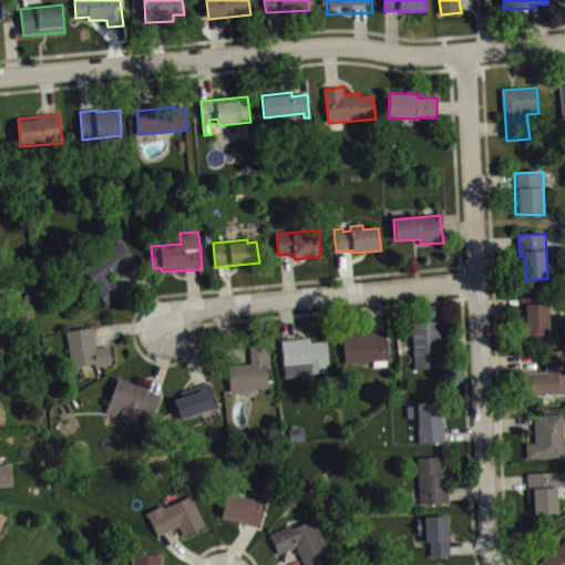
[(134,260),(121,243),(96,260),(94,257),(82,267),(103,297),(115,288),(109,278),(134,260)]
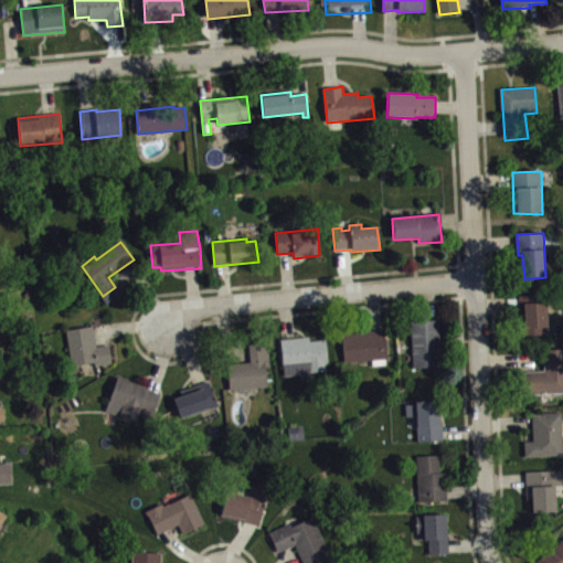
[(519,297),(522,337),(549,336),(546,296),(519,297)]
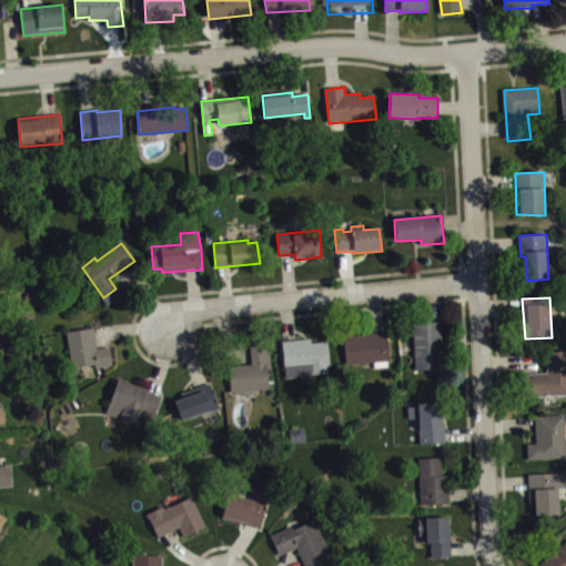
[(415,371),(412,324),(442,323),(445,370),(415,371)]
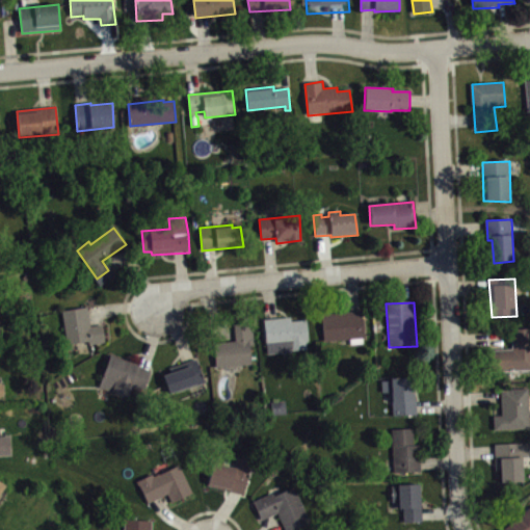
[(62,312),(68,345),(89,342),(89,346),(106,344),(102,325),(91,327),(88,308),(62,312)]
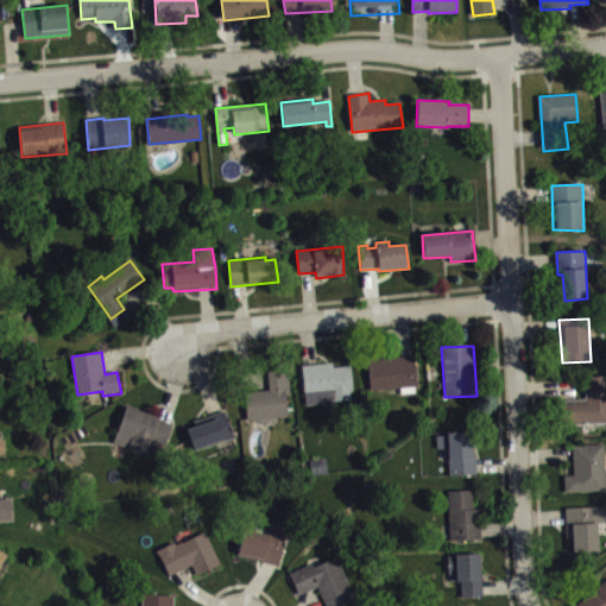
[(371,392),(367,361),(414,357),(415,366),(417,366),(418,387),(415,387),(416,393),(402,395),(401,389),(371,392)]
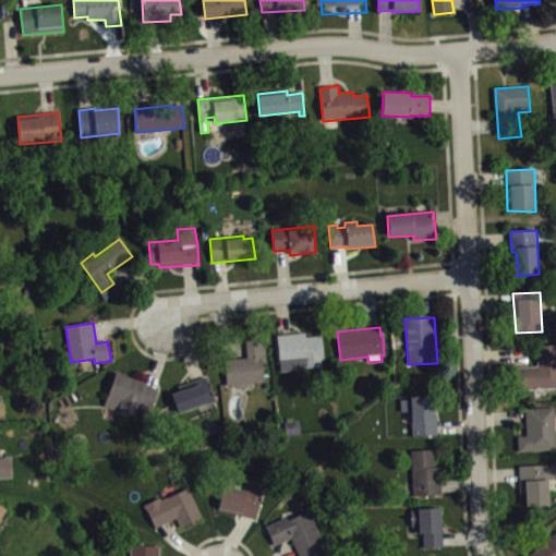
[(277,337),(280,372),(323,367),(322,360),(324,360),(322,336),(305,338),(305,334),(277,337)]
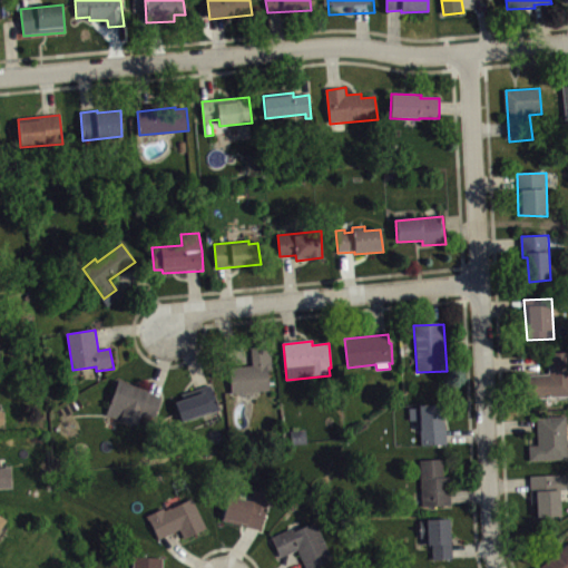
[(232,394),(270,391),(268,371),(273,370),(270,345),(251,348),(253,366),(228,369),(232,394)]
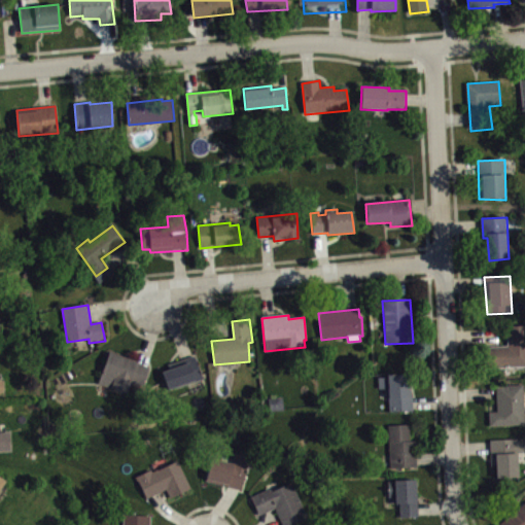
[(524,325),(508,326),(509,347),(487,348),(488,370),(524,368),(524,325)]
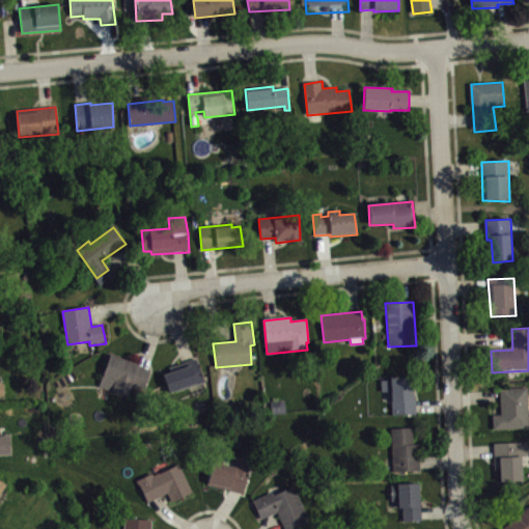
[(110,355),(100,387),(129,397),(132,387),(134,388),(131,395),(141,399),(151,371),(138,366),(138,364),(110,355)]
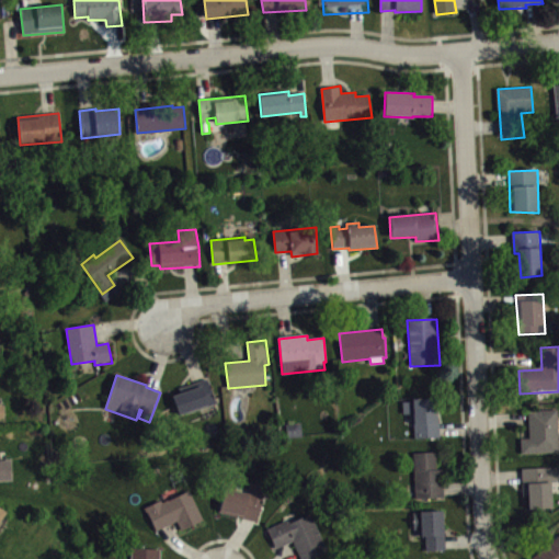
[(171,396),(179,415),(186,412),(187,413),(217,405),(209,384),(196,388),(194,384),(179,389),(181,394),(171,396)]
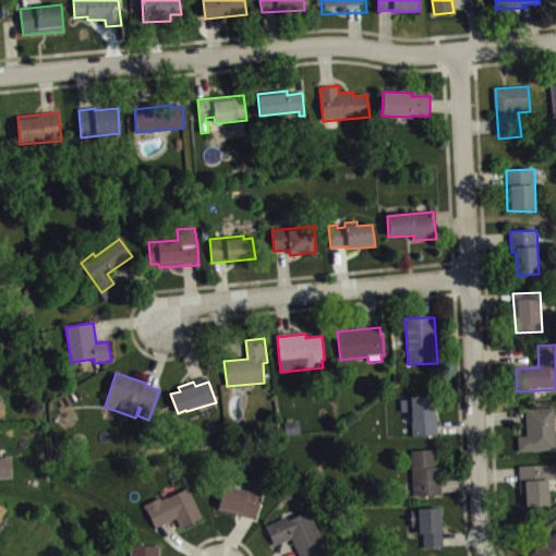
[(412,437),(411,419),(402,419),(401,413),(401,411),(400,400),(410,400),(410,398),(435,397),(437,420),(438,435),(412,437)]
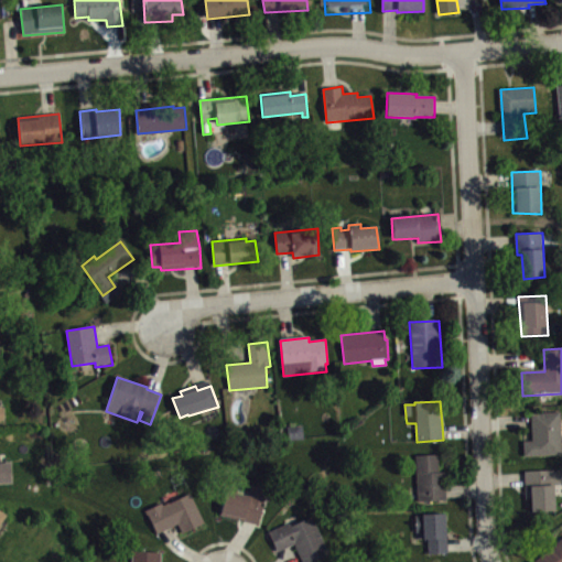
[(532,414),(533,442),(525,442),(526,457),(561,455),(561,413),(532,414)]
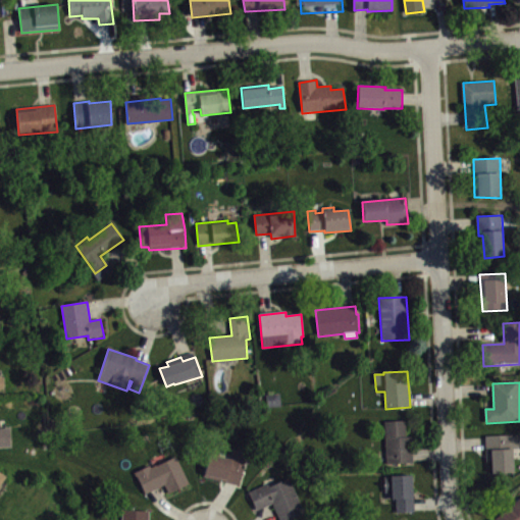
[(0,400),(8,401),(8,384),(0,384),(0,400)]
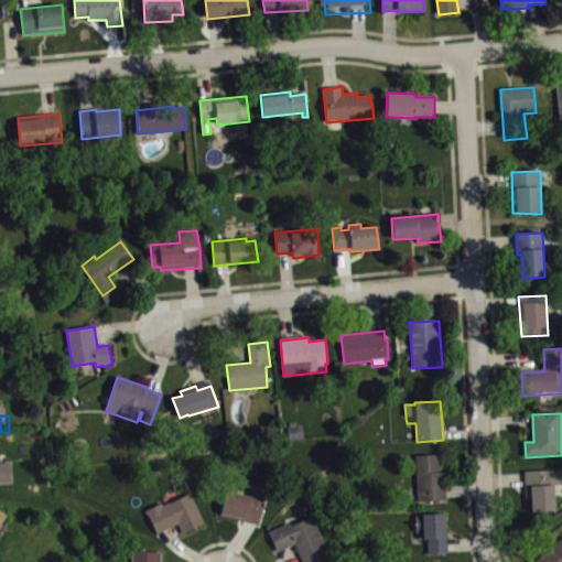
[(293,450),(309,447),(307,433),(292,435),(293,450)]
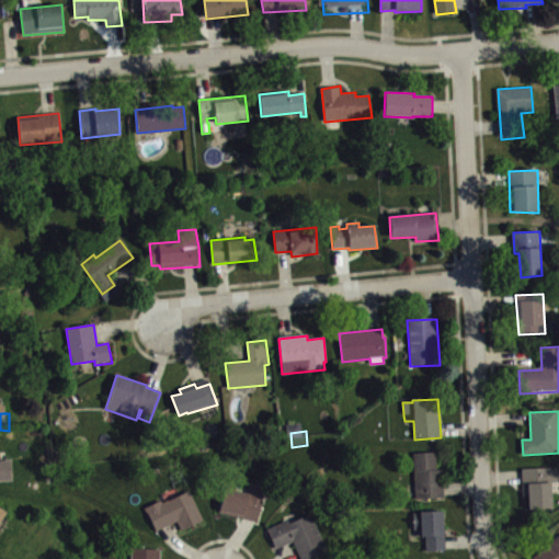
[(437,452),(438,470),(443,470),(444,499),(415,500),(413,454),(437,452)]
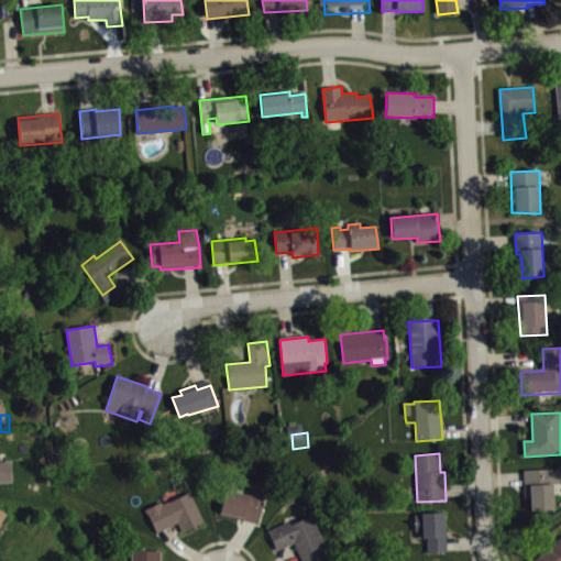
[(0,482),(0,462),(11,462),(12,482),(0,482)]
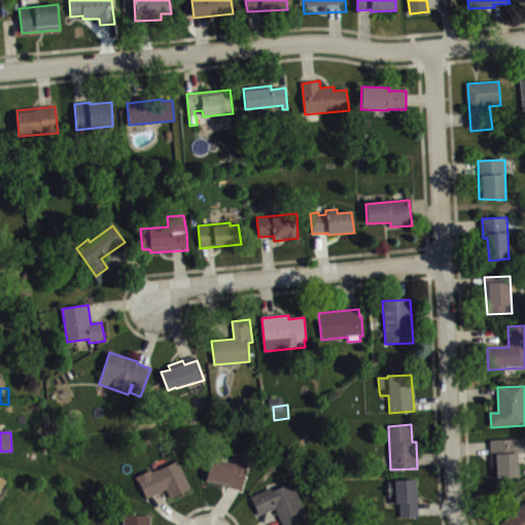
[(524,439),(490,441),(491,466),(496,466),(496,479),(519,478),(518,454),(524,453),(524,439)]
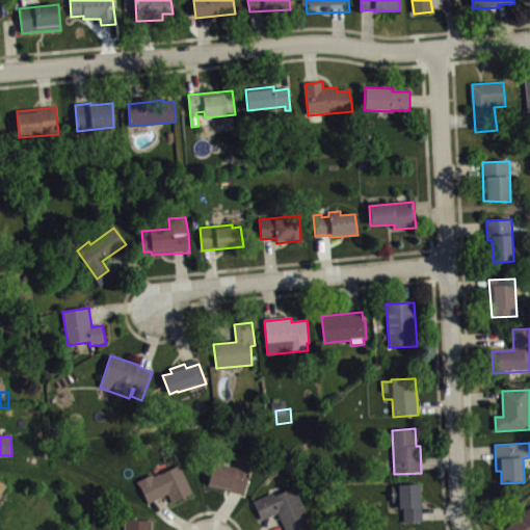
[(208,486),(213,464),(235,469),(238,458),(255,461),(253,474),(249,473),(245,496),(208,486)]
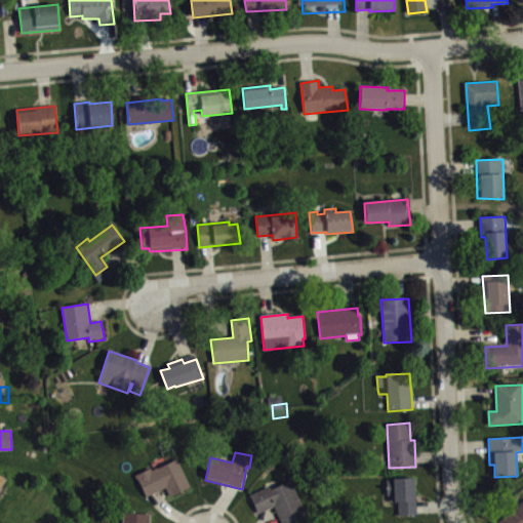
[(134,476),(146,497),(166,488),(170,497),(191,487),(176,459),(159,469),(158,468),(152,470),(152,469),(134,476)]
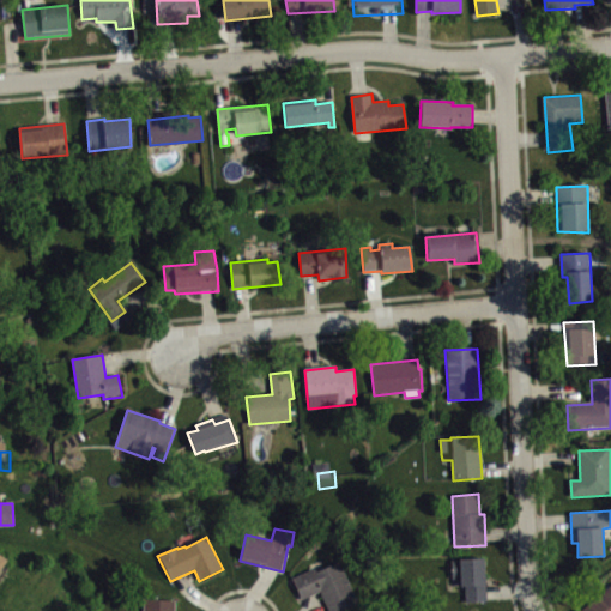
[(483,560),(484,576),(487,576),(488,603),(465,603),(465,587),(460,587),(460,581),(451,580),(451,560),(483,560)]
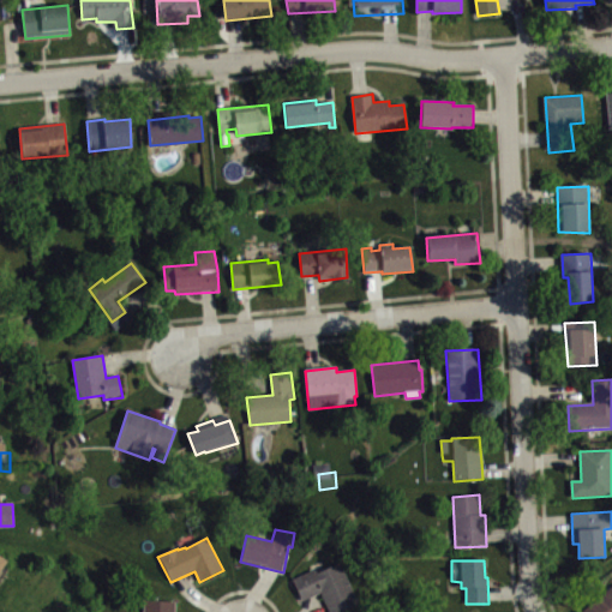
[(0,599),(3,595),(0,593),(0,587),(11,569),(0,562),(0,599)]
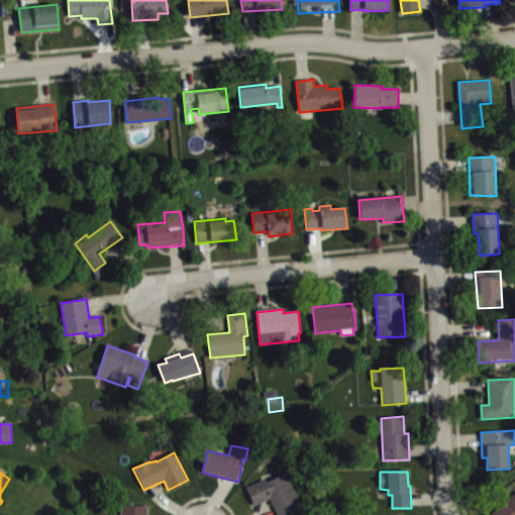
[(246,488),(254,506),(270,500),(277,514),(288,514),(302,508),(286,475),(267,483),(265,480),(246,488)]
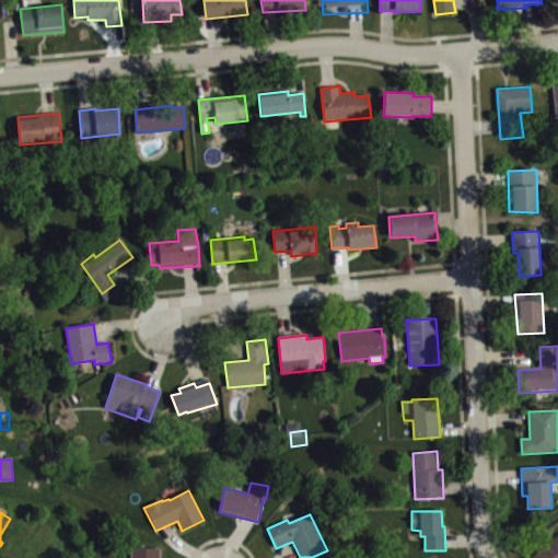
[(557,557),(557,536),(554,541),(555,542),(532,557),(557,557)]
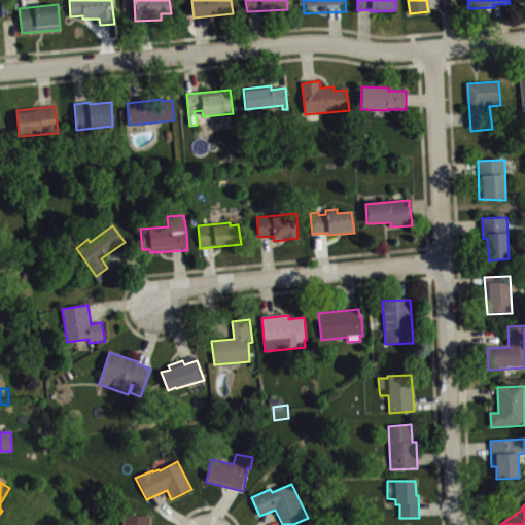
[(124,516),(123,524),(150,524),(151,517),(124,516)]
